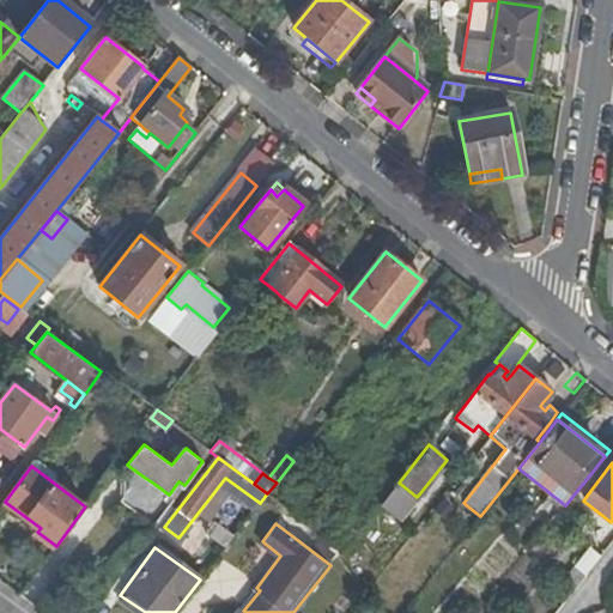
[(584,577),(601,557),(590,548),(575,568),(584,577)]
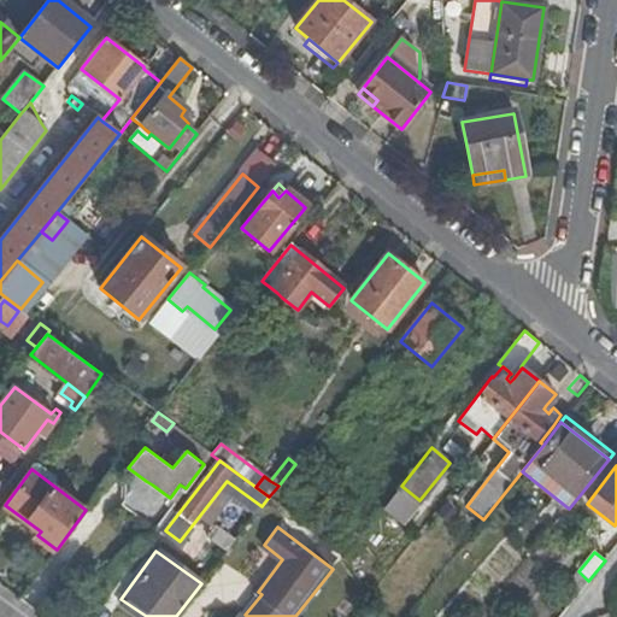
[(559,595),(569,604),(588,581),(579,571),(559,595)]
